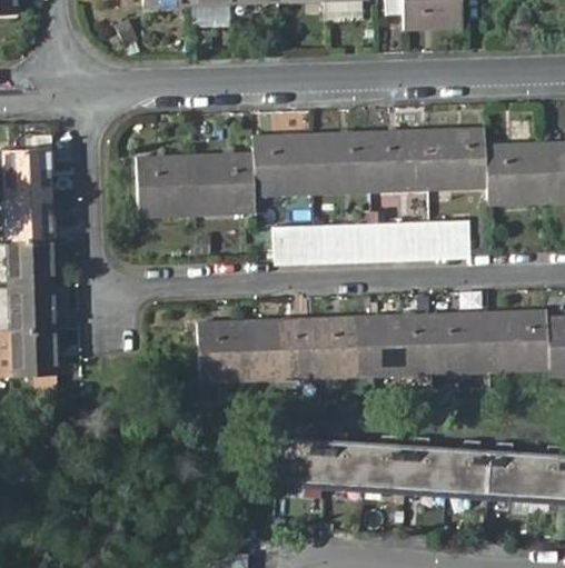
[(0,0),(0,15),(16,15),(15,0),(0,0)]
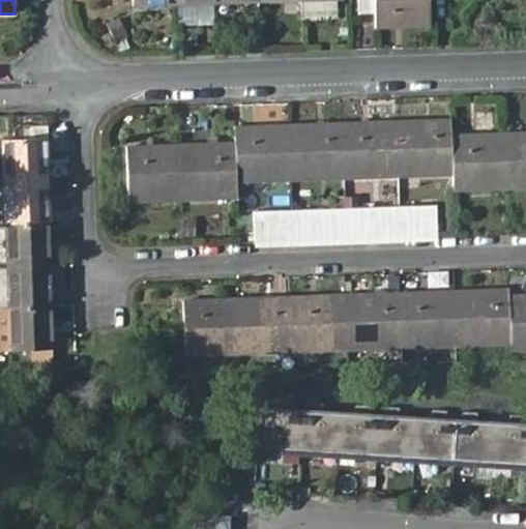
[(360,0),(361,15),(378,13),(378,28),(432,25),(430,0),(360,0)]
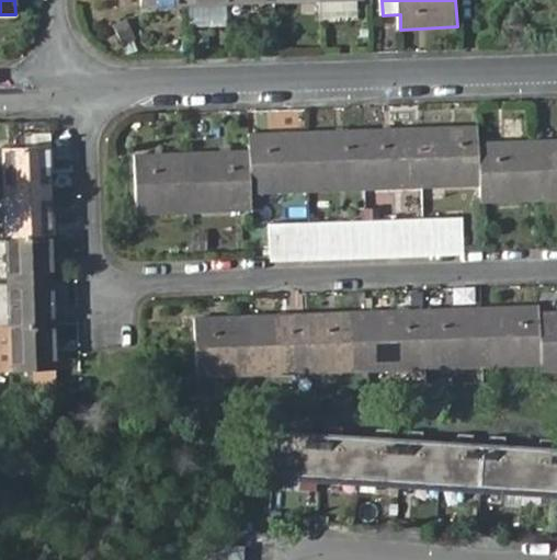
[(556,139),(479,143),(478,126),(251,134),(251,151),(135,155),(137,213),(254,208),(253,192),(309,190),(480,184),(481,201),(541,198),(556,197),(556,139)]
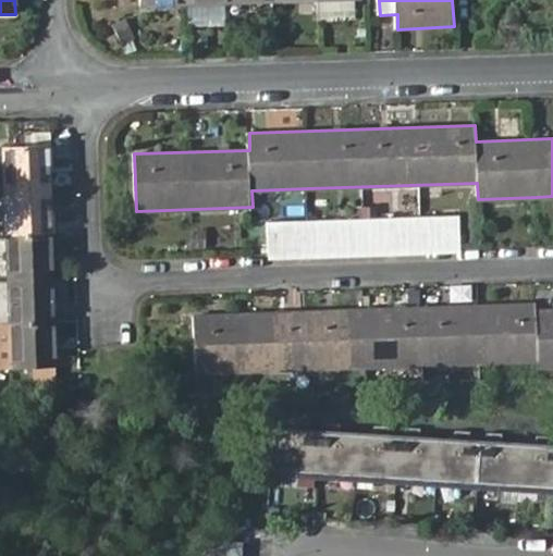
[(3,146),(5,193),(48,190),(47,165),(53,164),(51,143),(3,146)]
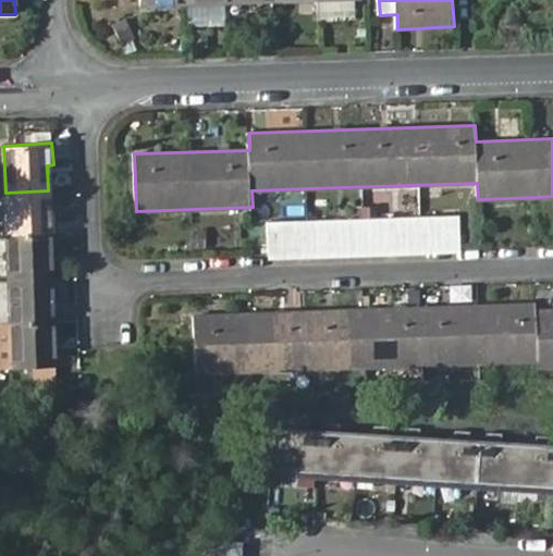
[(48,190),(5,193),(8,235),(56,234),(54,210),(50,210),(48,190)]
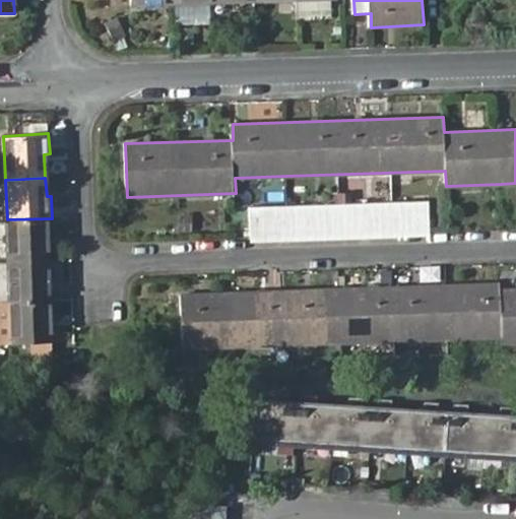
[(249,206),(250,239),(265,238),(430,233),(429,200),(249,206)]
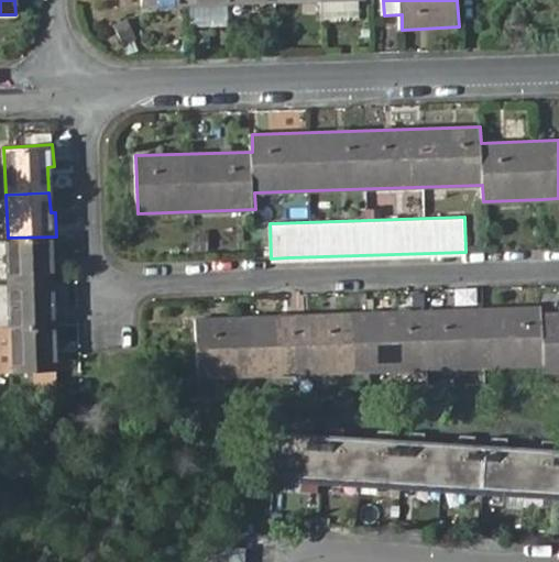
[(56,237),(8,238),(10,284),(53,281),(53,256),(57,255),(56,237)]
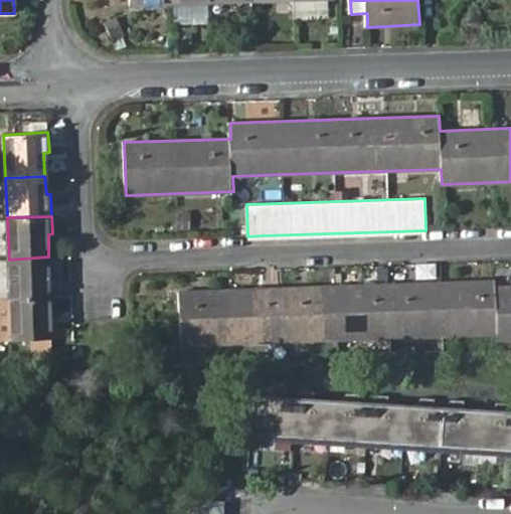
[(48,257),(9,260),(10,301),(54,298),(54,278),(49,278),(48,257)]
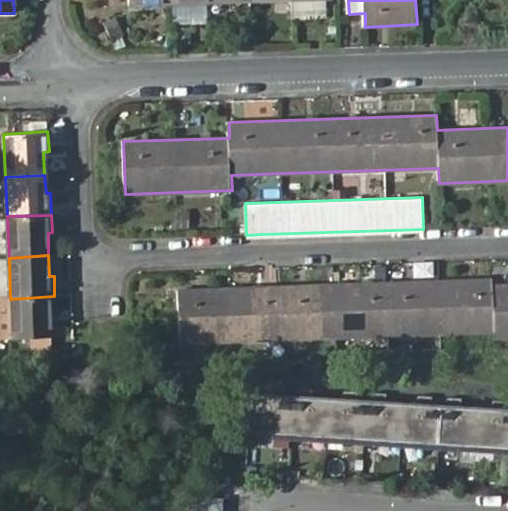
[(496,339),(507,338),(507,284),(494,285),(493,278),(178,290),(180,344),(495,332),(496,339)]
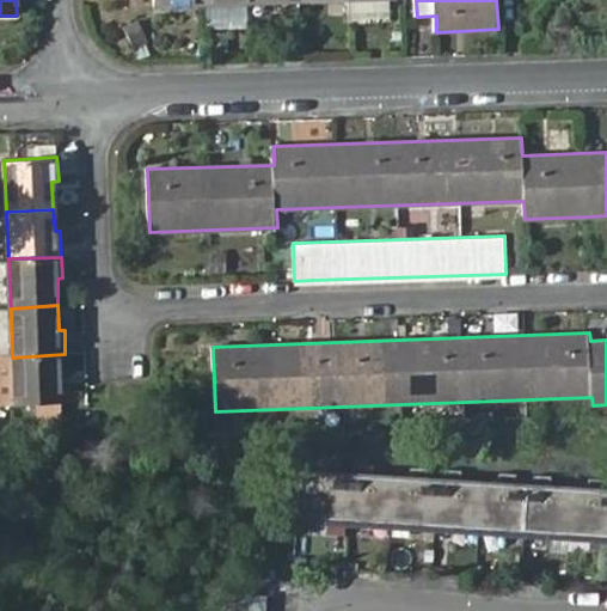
[(65,354),(12,358),(14,404),(62,403),(61,377),(66,377),(65,354)]
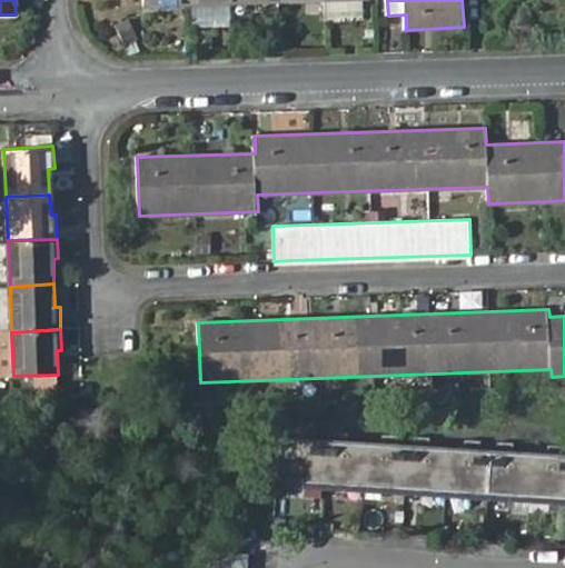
[(278,442),(276,484),(319,486),(321,445),(314,444),(315,435),(298,434),(298,444),(278,442)]
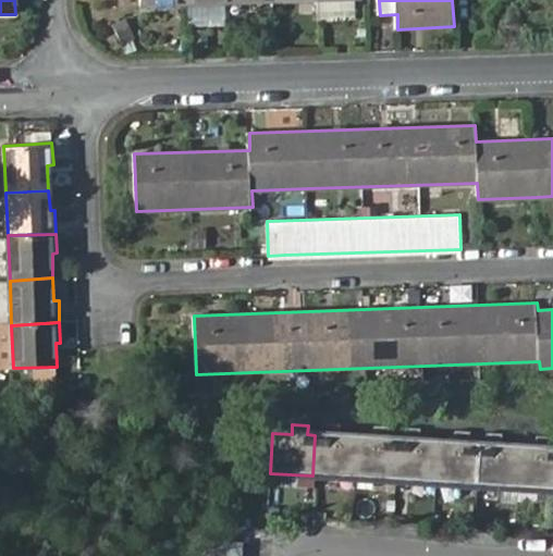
[(315,435),(312,476),(352,478),(355,437),(338,436),(338,428),(322,427),(322,435),(315,435)]
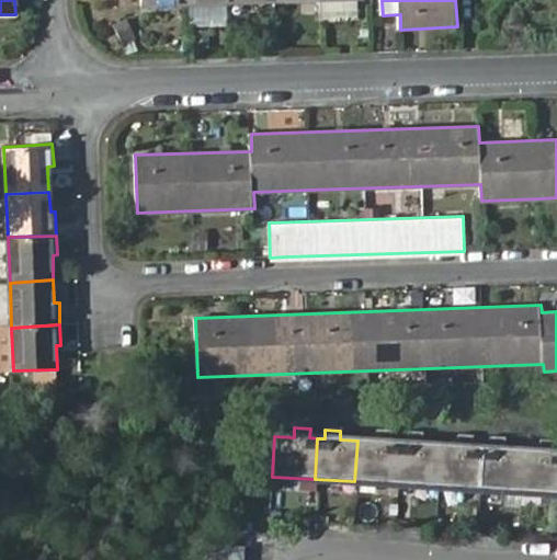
[(395,484),(397,443),(390,443),(390,433),(375,432),(375,442),(357,441),(354,481),(395,484)]
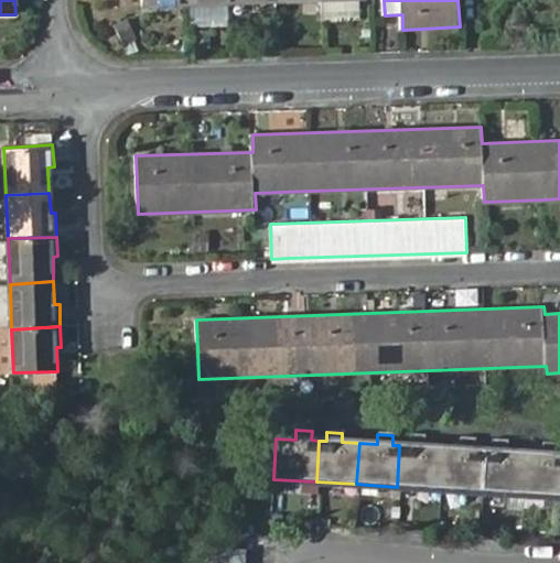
[(438,488),(440,447),(422,446),(423,437),(408,436),(407,445),(399,445),(397,487),(438,488)]
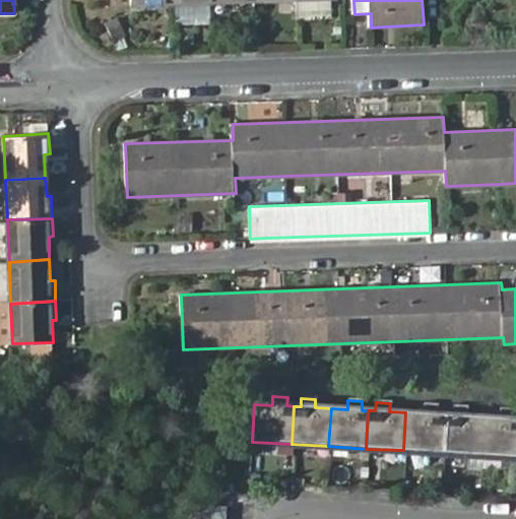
[(441,453),(443,414),(436,414),(437,405),(422,405),(422,413),(405,412),(403,450),(441,453)]
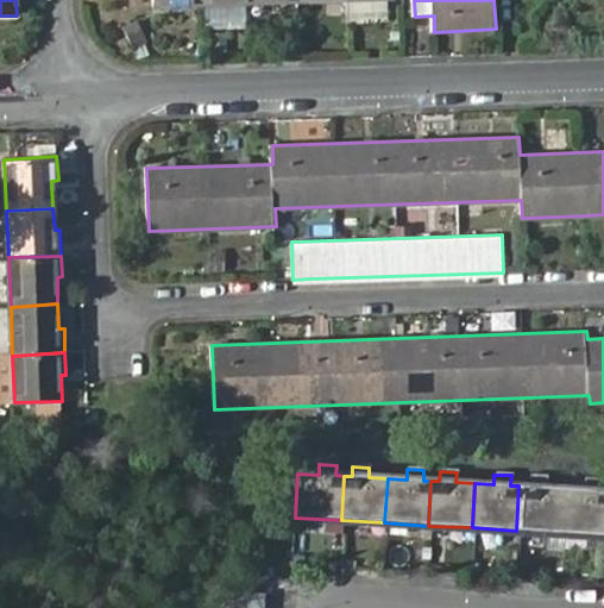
[(561,533),(564,488),(545,487),(545,477),(528,476),(528,487),(518,486),(516,531),(561,533)]
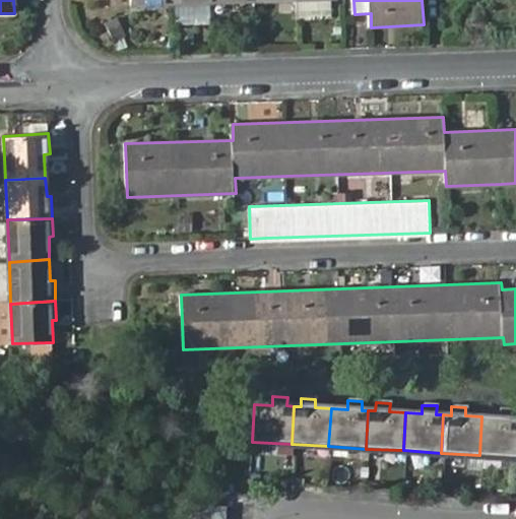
[(515,418),(512,418),(512,409),(498,409),(498,417),(481,416),(479,455),(515,457),(515,418)]
